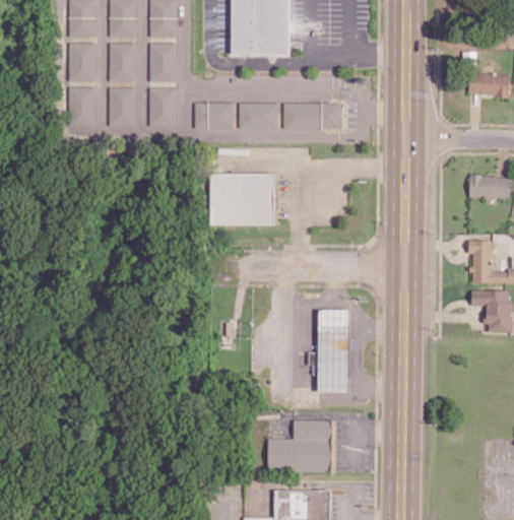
[(64,0),(89,0),(89,36),(64,35),(64,0)]
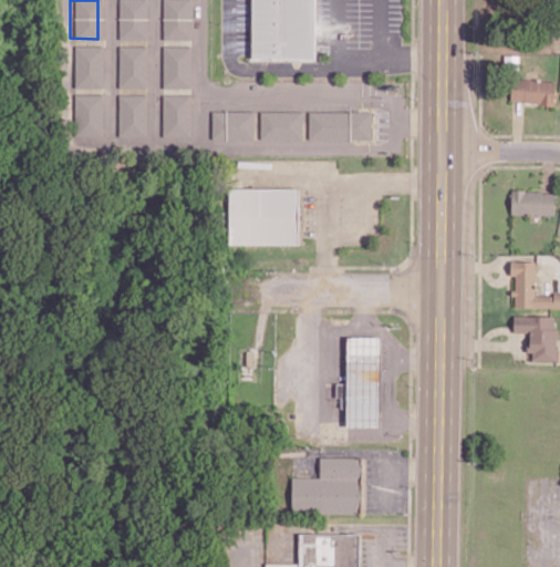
[(115,0),(143,0),(143,40),(114,40),(115,0)]
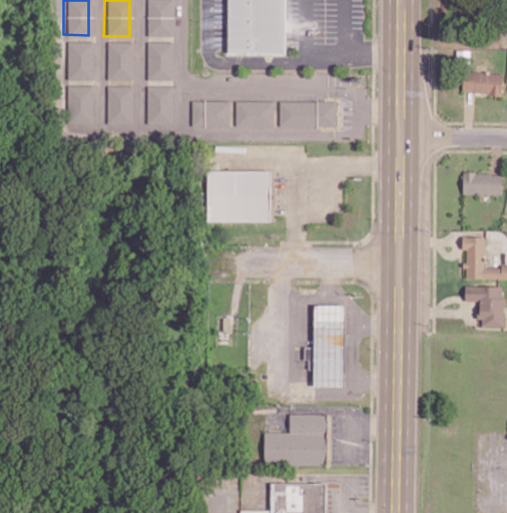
[(144,0),(169,0),(169,36),(144,36),(144,0)]
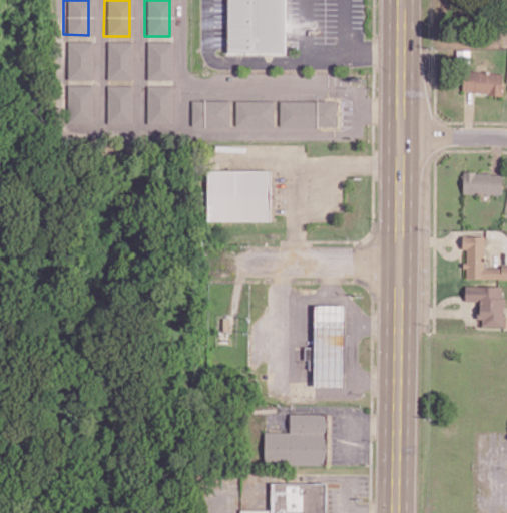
[(230,0),(287,0),(287,57),(230,57),(230,0)]
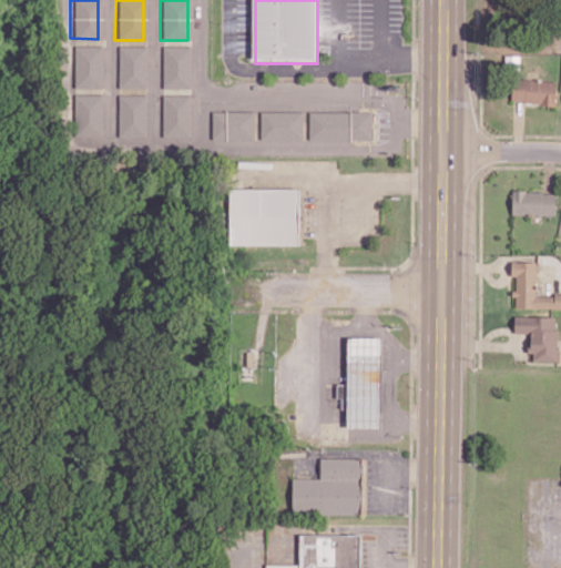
[(70,47),(99,48),(98,88),(70,87),(70,47)]
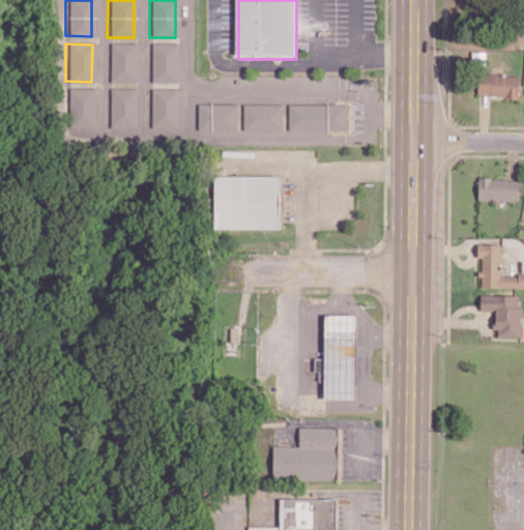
[(109,45),(135,45),(135,82),(108,82),(109,45)]
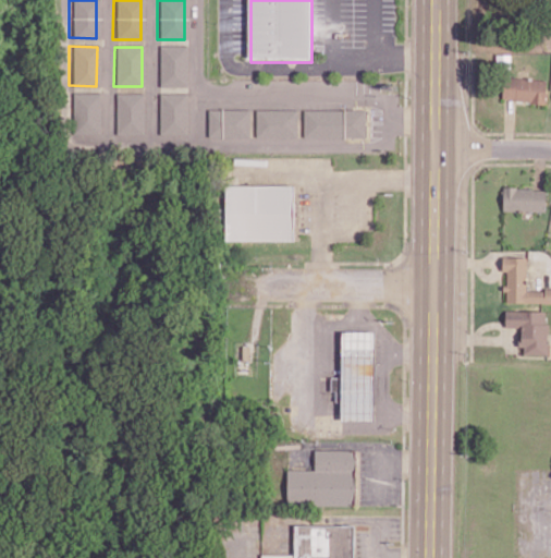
[(156,48),(184,48),(183,87),(156,87),(156,48)]
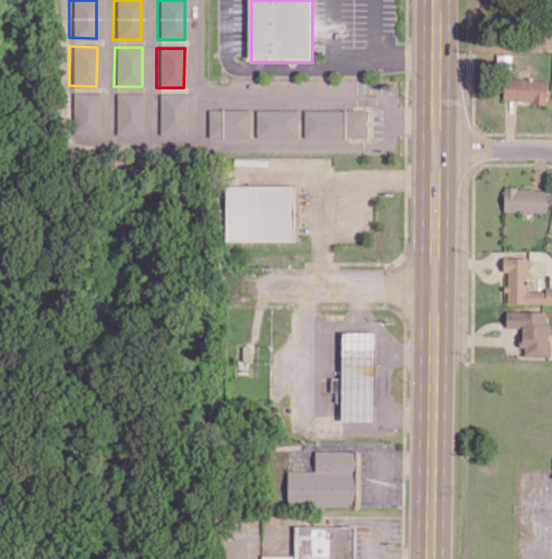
[(501,102),(543,105),(544,84),(503,81),(501,102)]
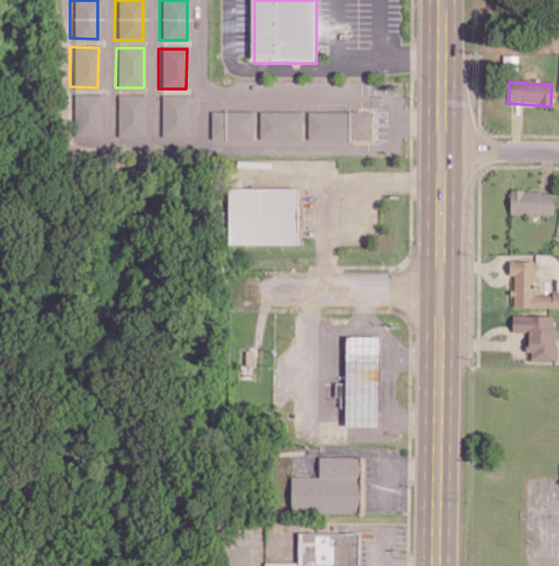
[(115,95),(144,96),(143,136),(115,135),(115,95)]
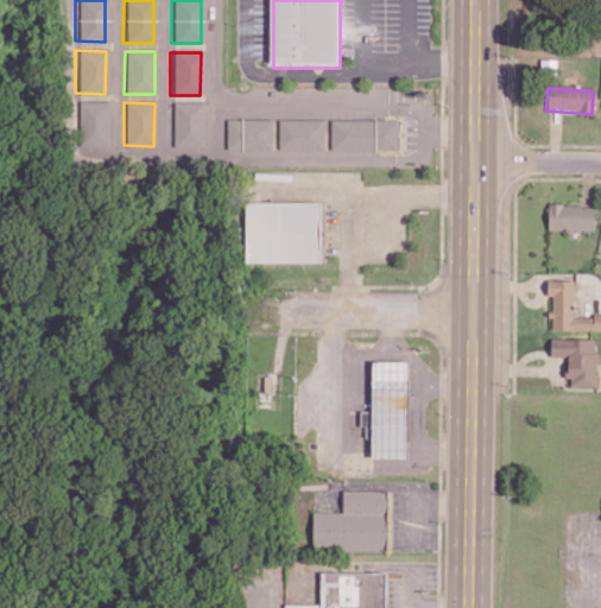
[(76,103),(107,103),(106,146),(76,146),(76,103)]
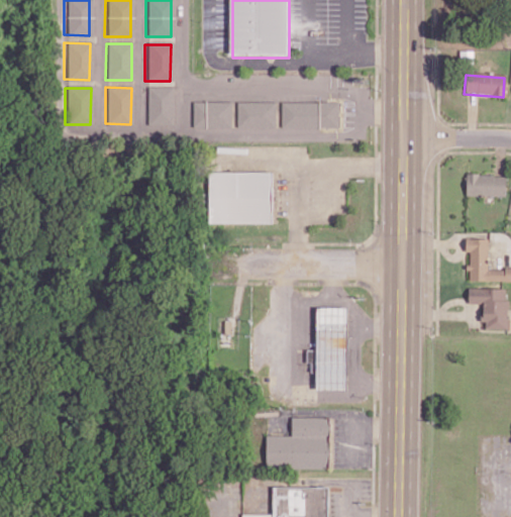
[(145,89),(171,89),(171,125),(144,125),(145,89)]
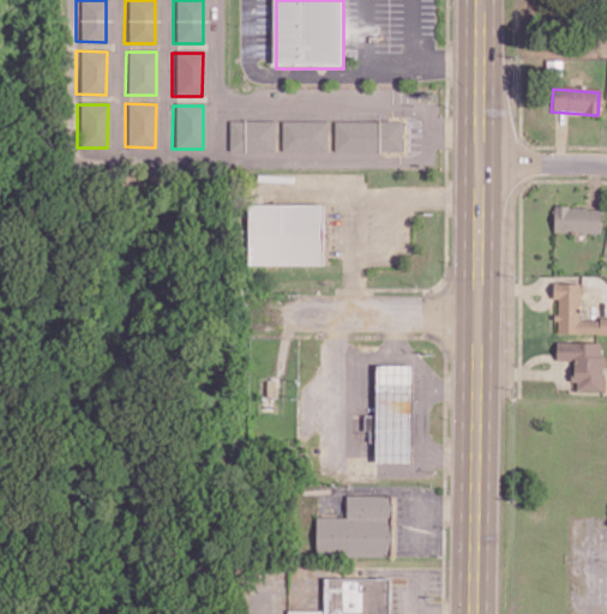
[(227,151),(228,121),(271,121),(270,152),(227,151)]
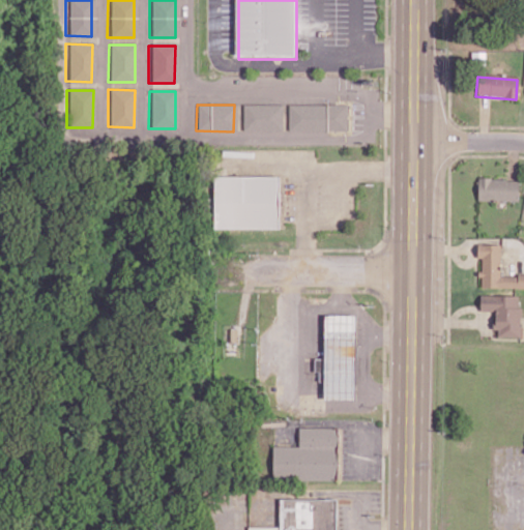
[(241,131),(241,106),(279,106),(279,133),(241,131)]
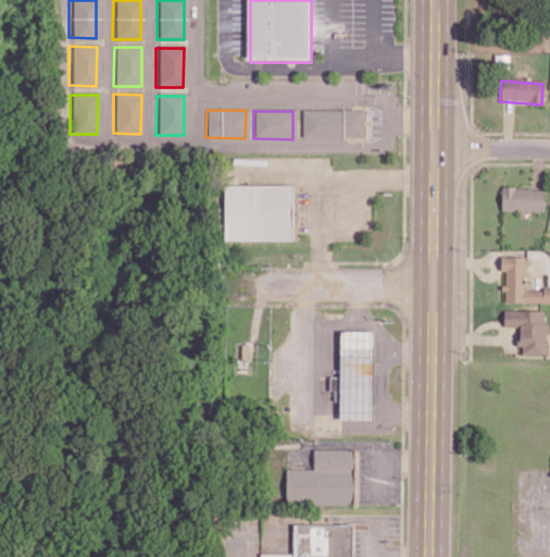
[(301,138),(301,111),(360,112),(360,139),(301,138)]
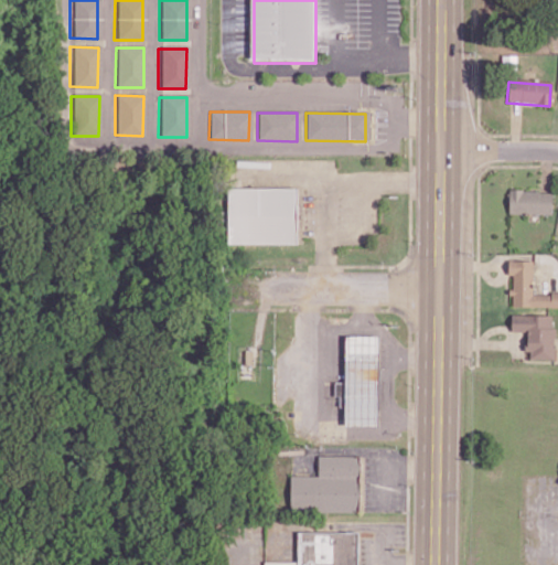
[(227,191),(293,191),(293,245),(227,245),(227,191)]
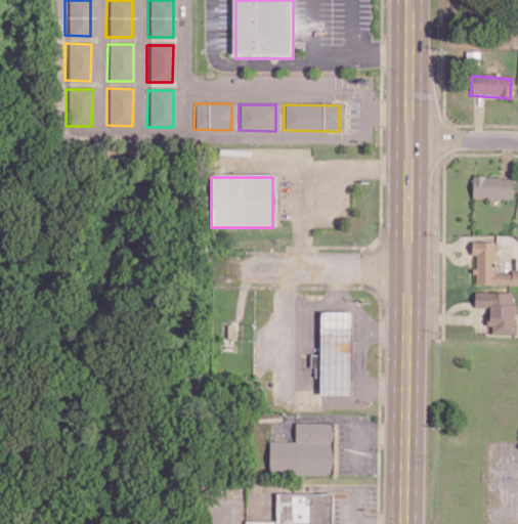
[(471,178),(471,199),(512,200),(512,179),(471,178)]
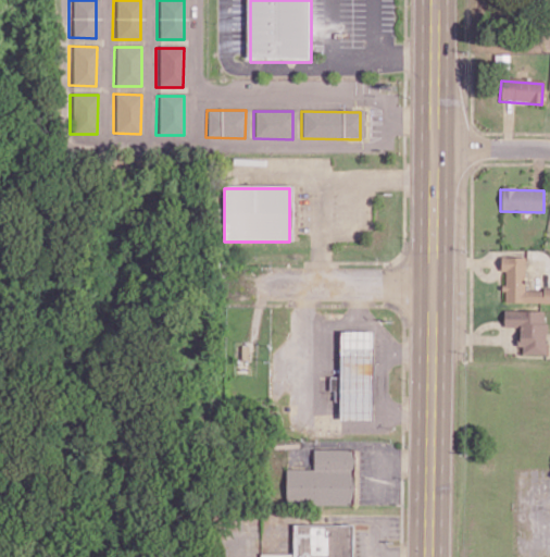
[(549,286),(549,302),(538,302),(538,301),(500,300),(500,289),(497,289),(497,284),(500,284),(500,270),(496,270),(496,255),(500,255),(500,256),(521,256),(520,279),(521,279),(521,282),(520,282),(520,289),(538,289),(538,286),(549,286)]
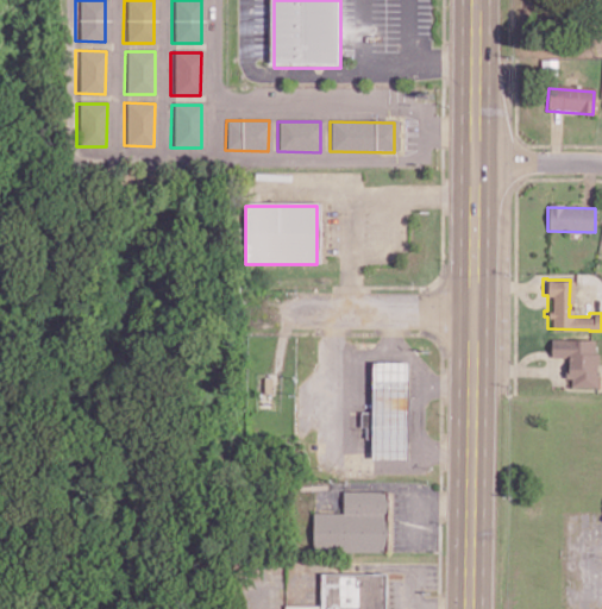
[(593,387),(566,385),(566,377),(560,377),(560,369),(564,369),(564,356),(546,356),(546,338),(590,339),(590,352),(594,352),(594,363),(593,363),(591,375),(594,375),(593,387)]
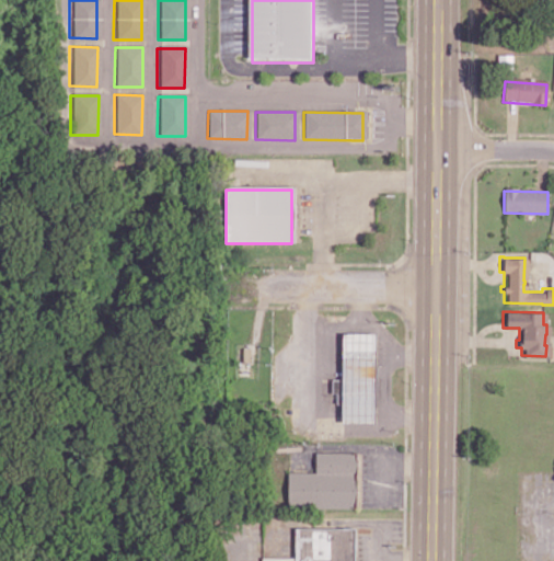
[(344,334),(376,335),(374,424),(343,424),(344,334)]
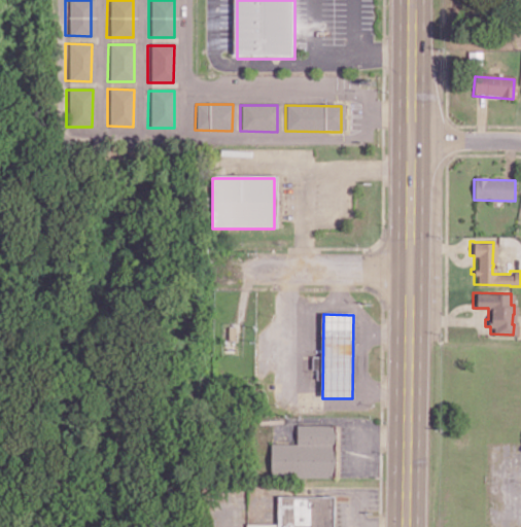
[(270,477),(334,477),(334,427),(294,427),(294,446),(270,446),(270,477)]
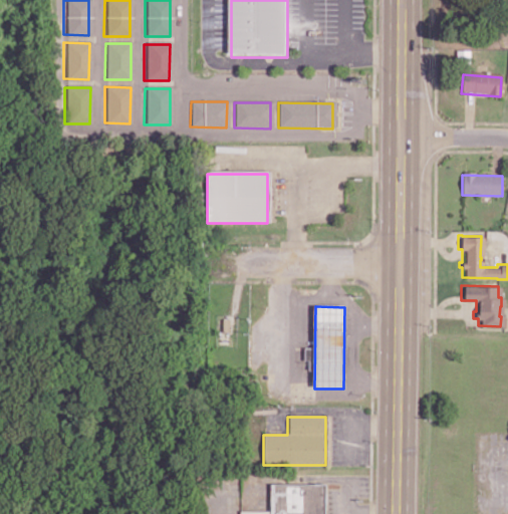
[(321,513),(236,513),(236,510),(266,510),(266,483),(310,483),(321,483),(321,493),(321,503),(321,513)]
